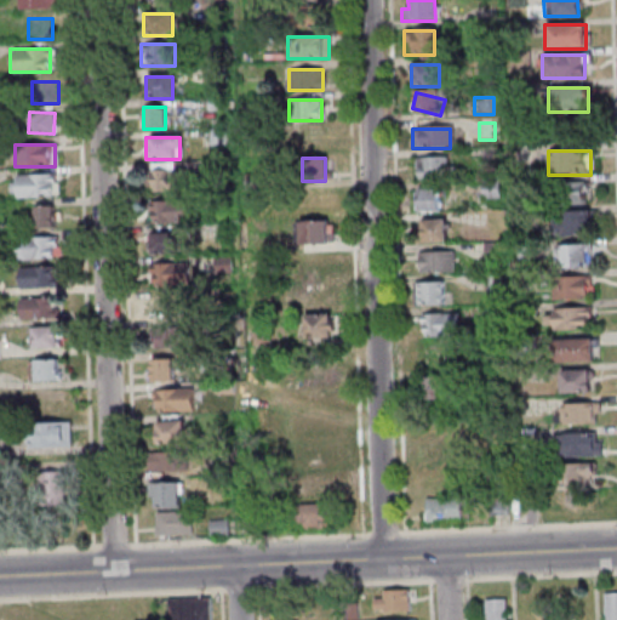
[(415,180),(450,180),(450,159),(415,159),(415,180)]
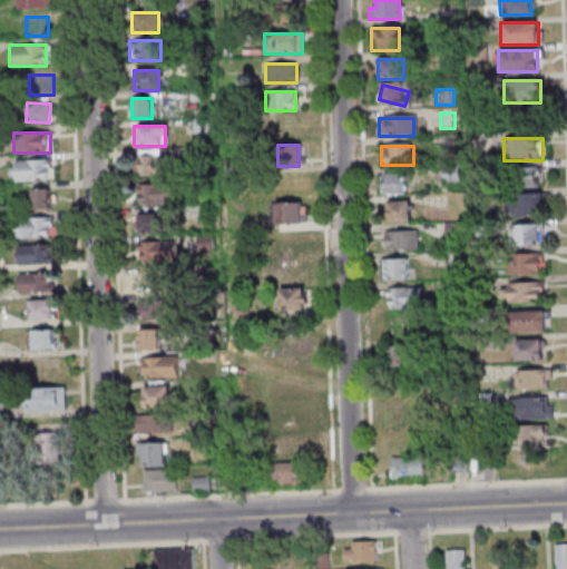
[(165,176),(165,156),(137,156),(137,176),(165,176)]
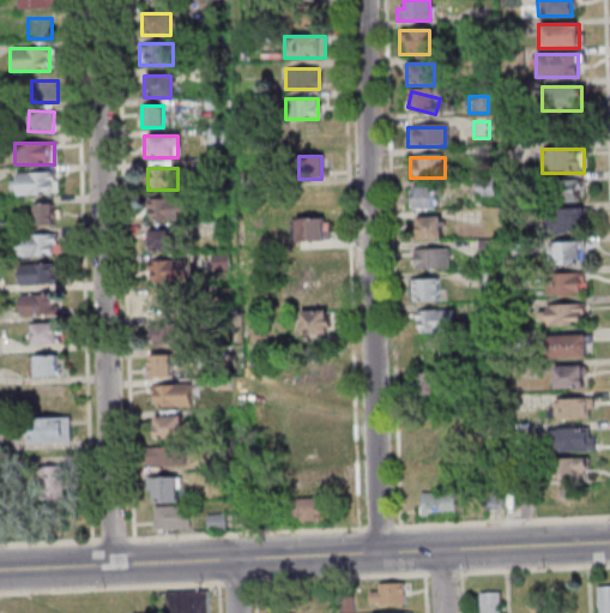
[(8,173),(8,196),(54,196),(54,173),(8,173)]
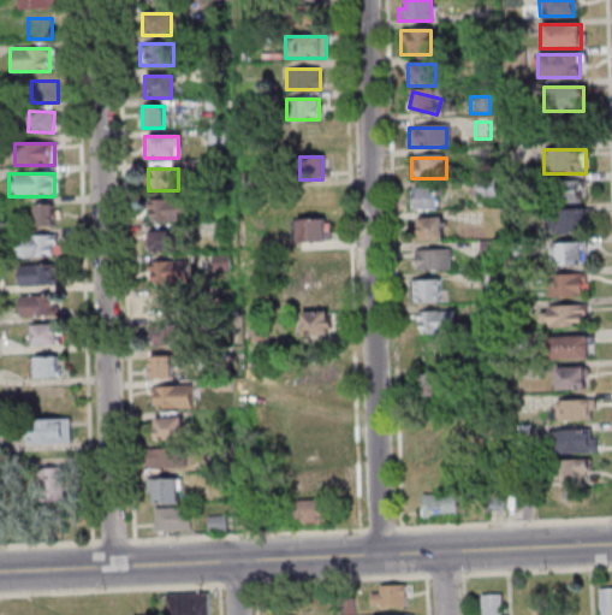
[(580,203),(580,182),(550,182),(550,203),(580,203)]
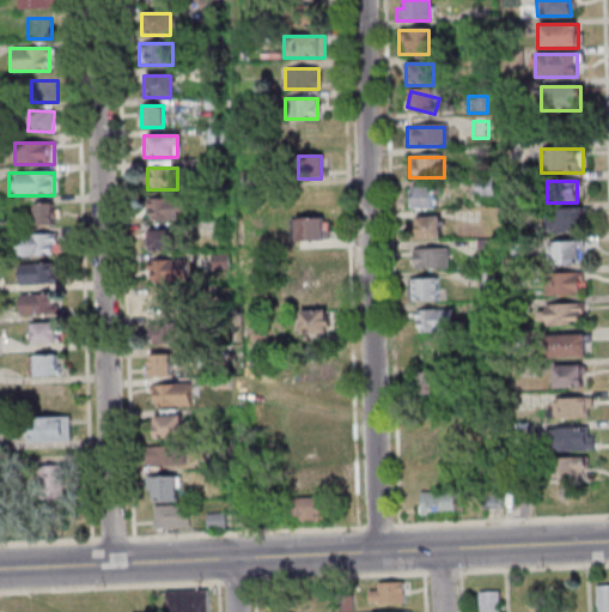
[(432,208),(432,187),(408,187),(408,208),(432,208)]
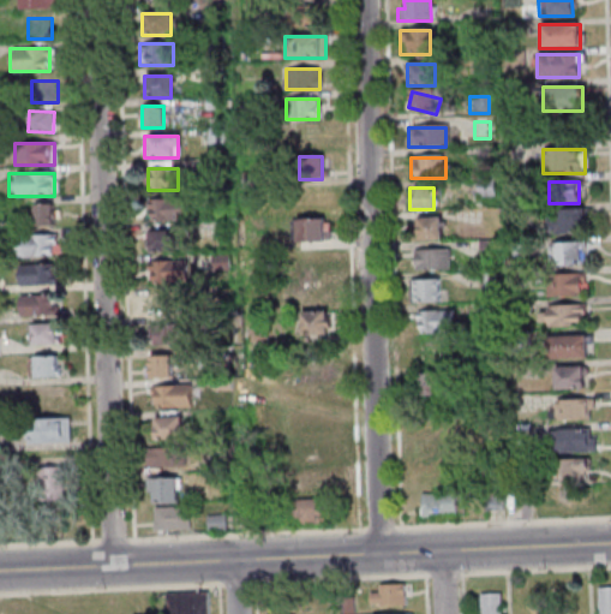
[(148,201),(148,221),(186,221),(186,201),(148,201)]
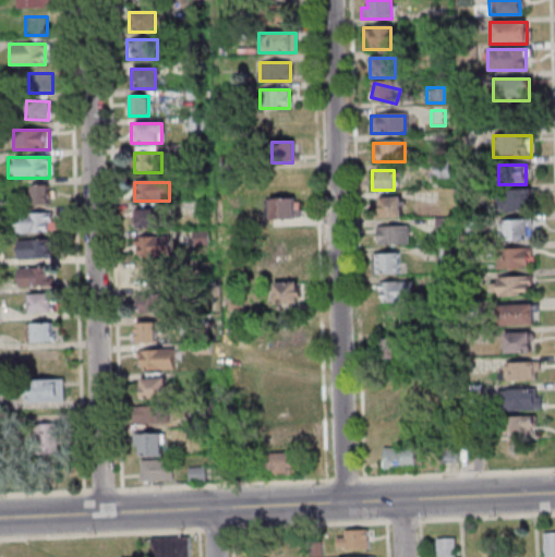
[(31,205),(50,205),(50,185),(31,185),(31,205)]
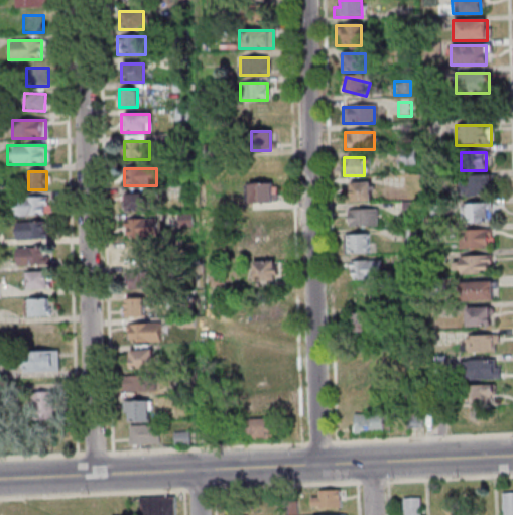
[(467,197),(489,197),(489,175),(467,175),(467,197)]
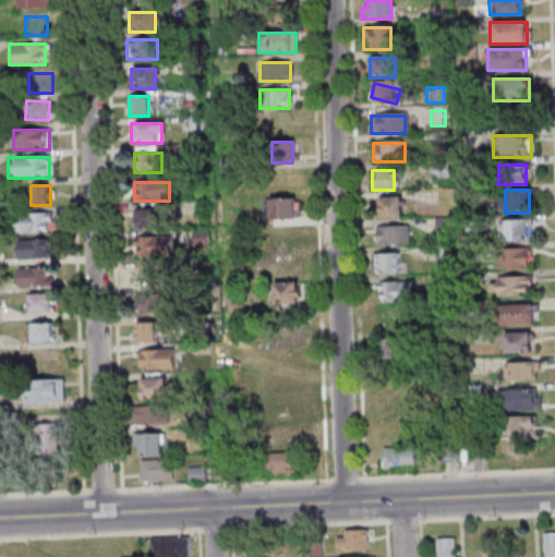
[(377,217),(400,217),(400,197),(377,197),(377,217)]
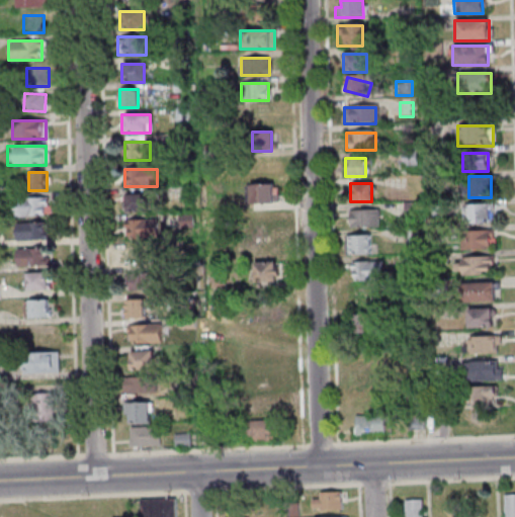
[(276,184),(245,184),(245,203),(276,203),(276,184)]
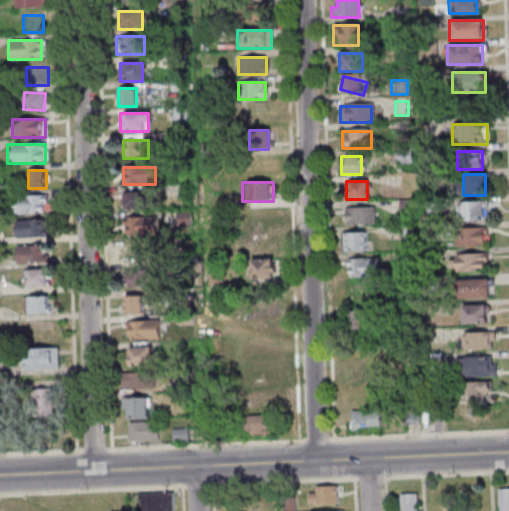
[(121,211),(148,211),(148,193),(121,193),(121,211)]
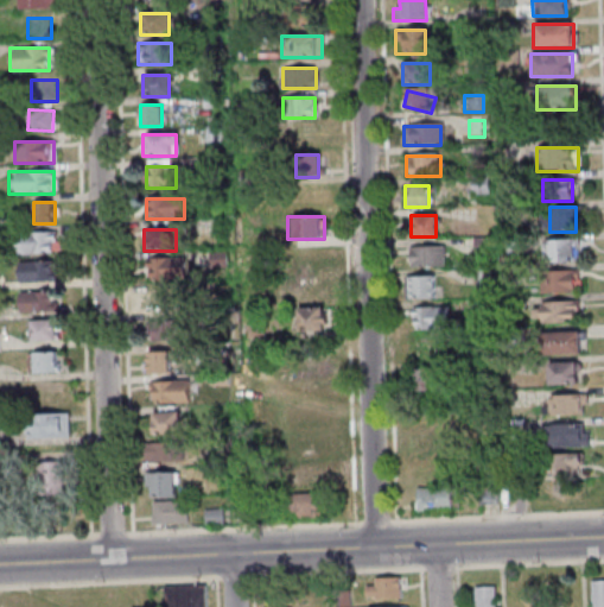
[(56,233),(17,233),(17,254),(56,254),(56,233)]
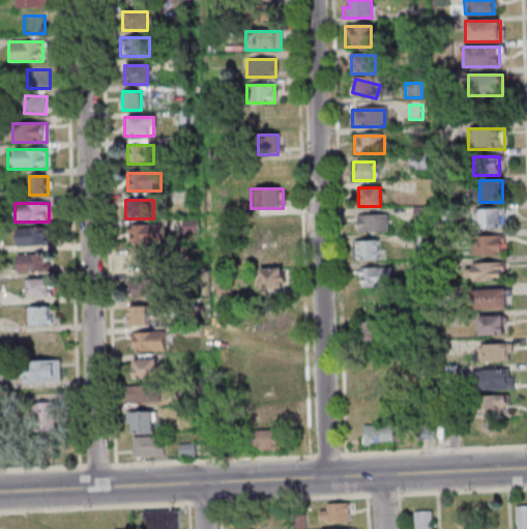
[(503,229),(503,209),(473,209),(473,229),(503,229)]
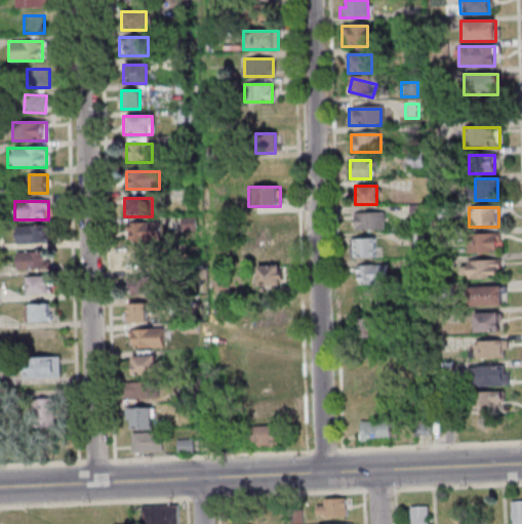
[(383,231),(383,212),(353,212),(353,231),(383,231)]
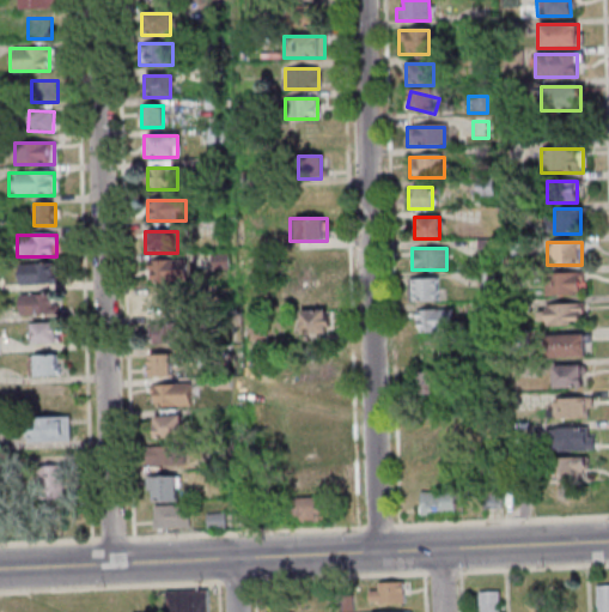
[(186,262),(147,262),(147,285),(186,285),(186,262)]
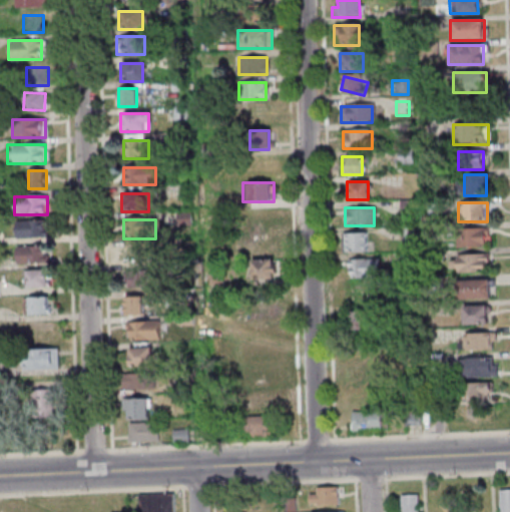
[(46,220),(15,220),(15,238),(46,238),(46,220)]
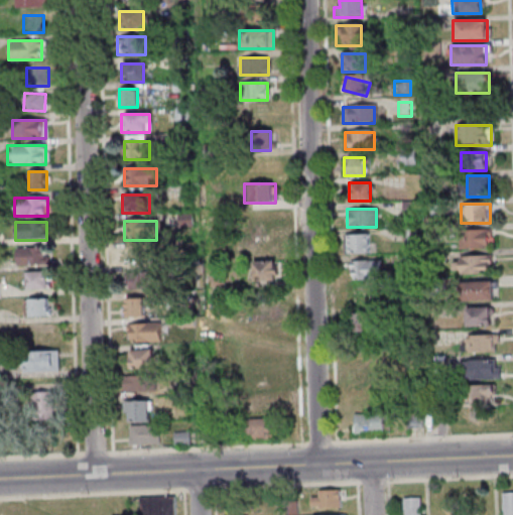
[(490,248),(490,230),(459,230),(459,248),(490,248)]
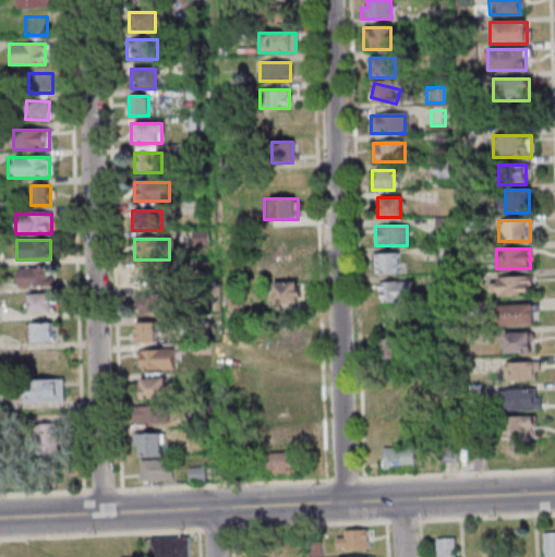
[(373,253),(373,275),(397,275),(397,253),(373,253)]
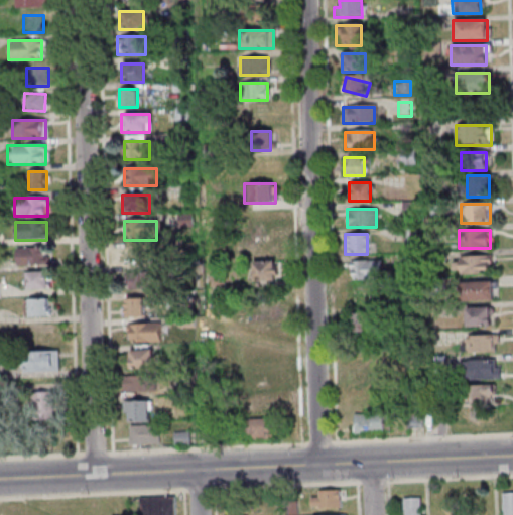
[(278,236),(245,236),(245,257),(278,257),(278,236)]
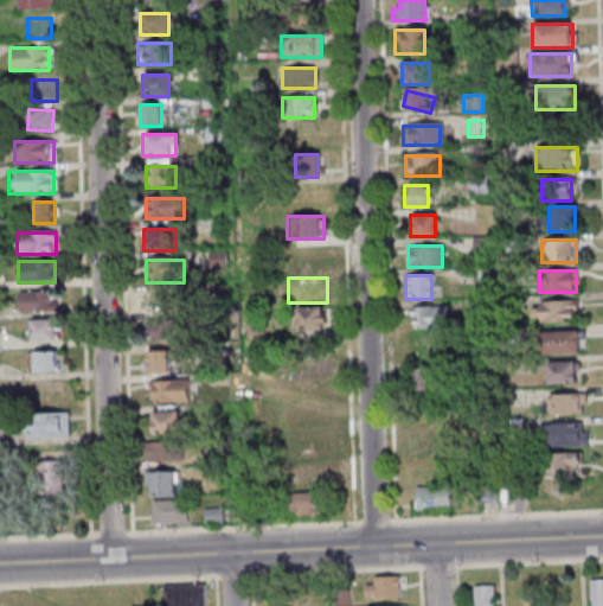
[(146,312),(183,312),(183,291),(146,291),(146,312)]
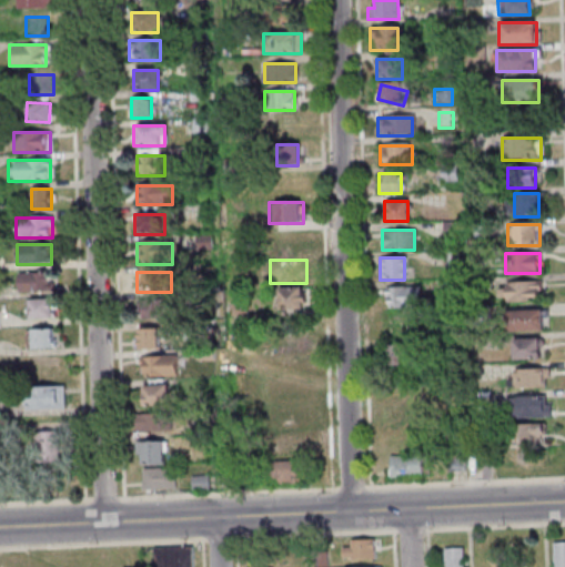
[(51,293),(51,274),(17,274),(17,293),(51,293)]
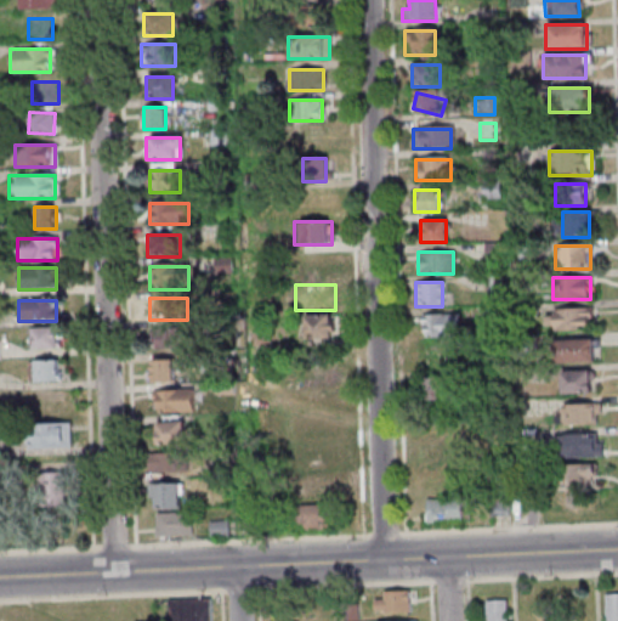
[(589,309),(545,309),(545,331),(589,331),(589,309)]
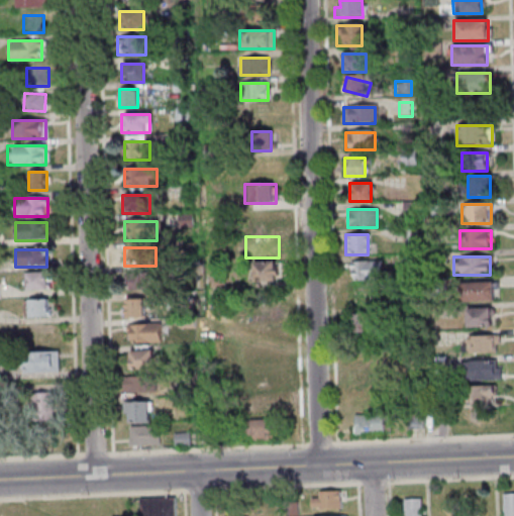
[(382,280),(382,261),(350,261),(350,280),(382,280)]
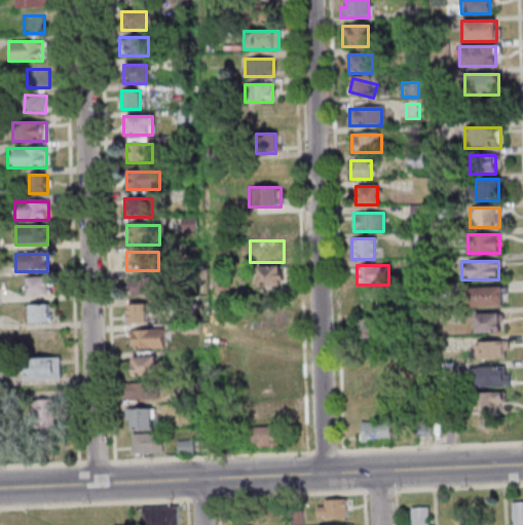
[(282,268),(256,268),(256,289),(282,289),(282,268)]
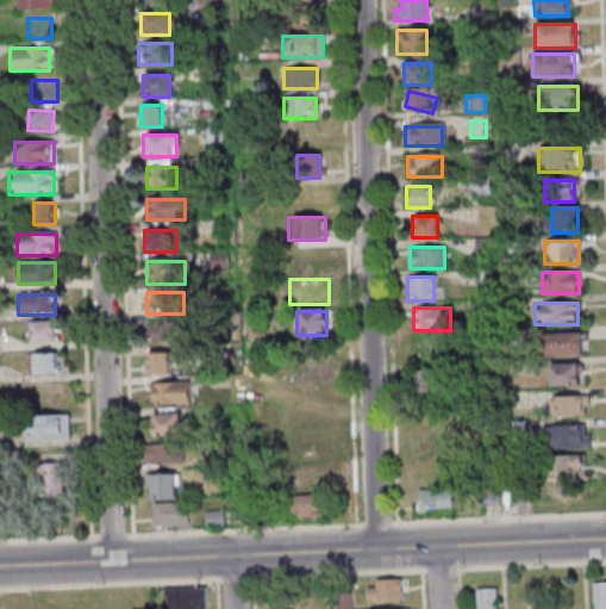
[(57,343),(57,323),(27,323),(27,343),(57,343)]
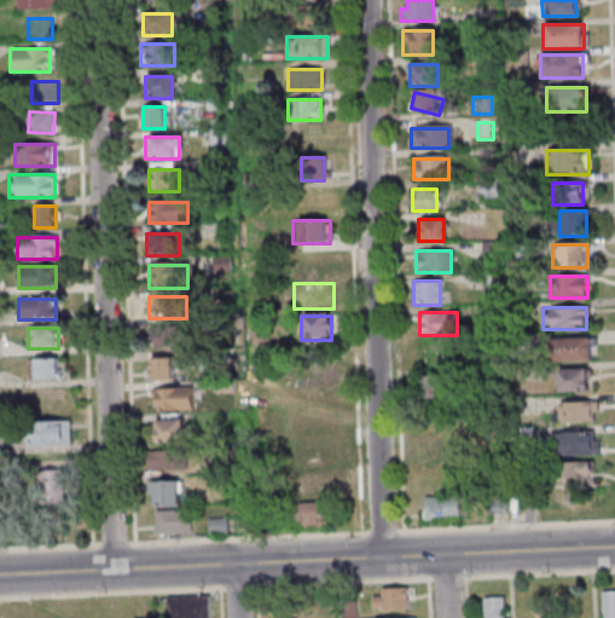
[(150,347),(183,347),(183,328),(150,328),(150,347)]
